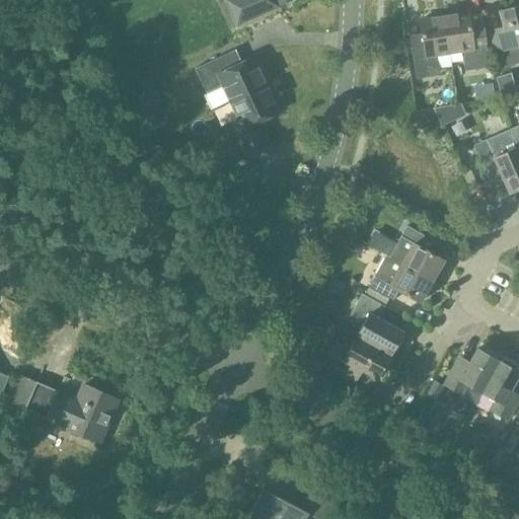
[(275,0),(227,0),(226,0),(238,26),(279,8),(275,0)]
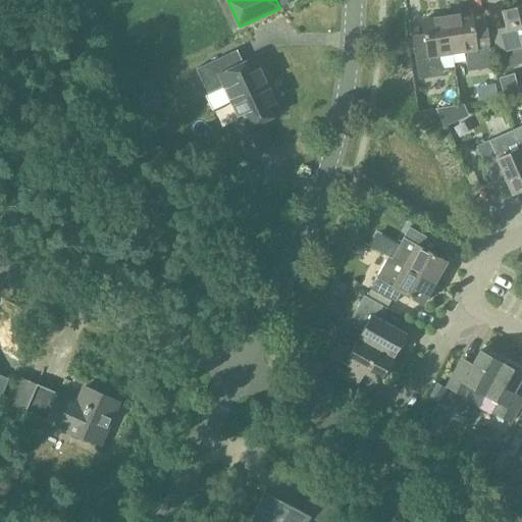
[(521,6),(503,12),(510,36),(496,40),(500,53),(505,69),(521,64),(521,6)]
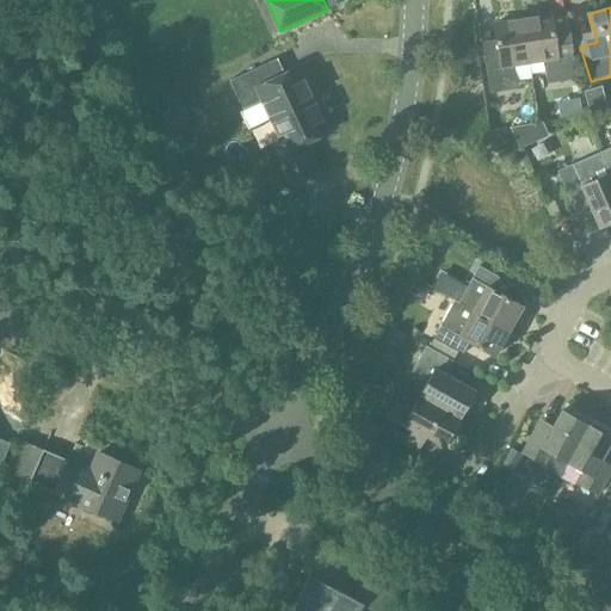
[(523,20),(530,63),(545,61),(549,85),(578,80),(572,44),(556,47),(551,17),(523,20)]
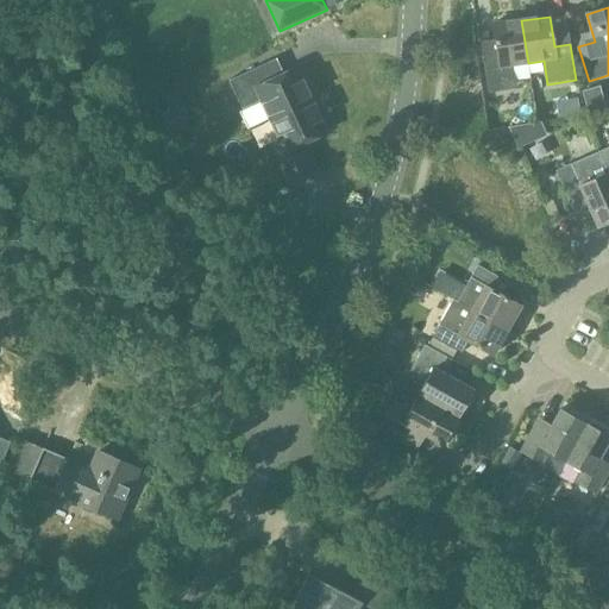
[(528,63),(521,20),(494,25),(497,55),(483,57),(489,94),(518,89),(514,66),(528,63)]
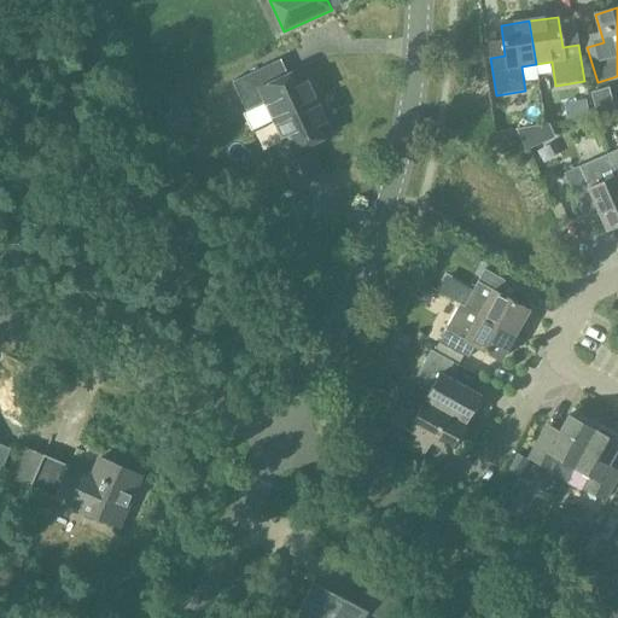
[(266,103),(275,122),(316,101),(315,99),(316,95),(312,86),(308,85),(307,81),(302,83),(297,71),(289,76),(281,60),(233,83),(246,111),(266,103)]
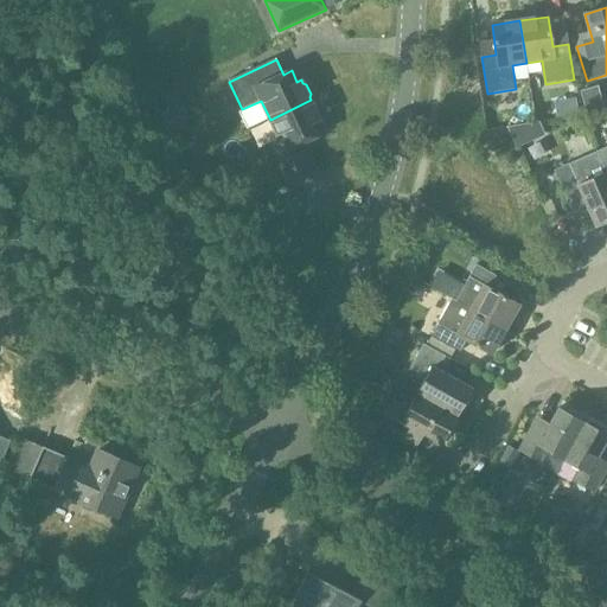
[(311,100),(270,120),(280,142),(266,148),(283,187),(317,172),(302,144),(321,135),(317,125),(321,122),(319,119),(320,115),(315,106),(313,103),(311,100)]
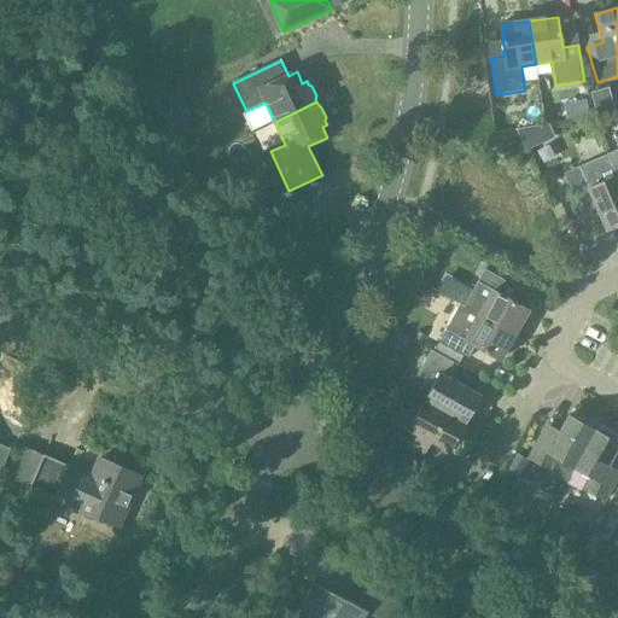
[(617,226),(617,178),(608,156),(566,174),(584,217),(599,211),(607,231),(617,226)]
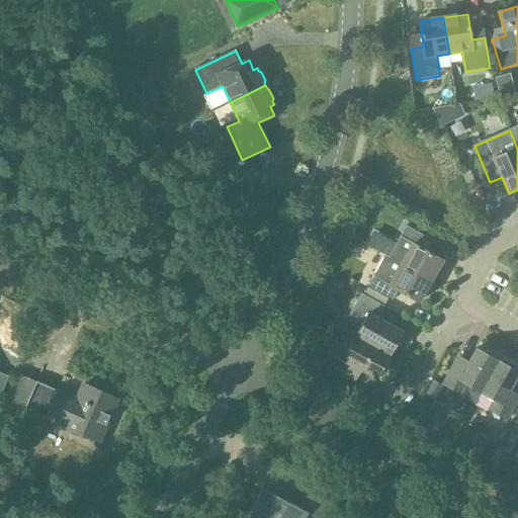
[(156,139),(162,150),(176,144),(170,132),(156,139)]
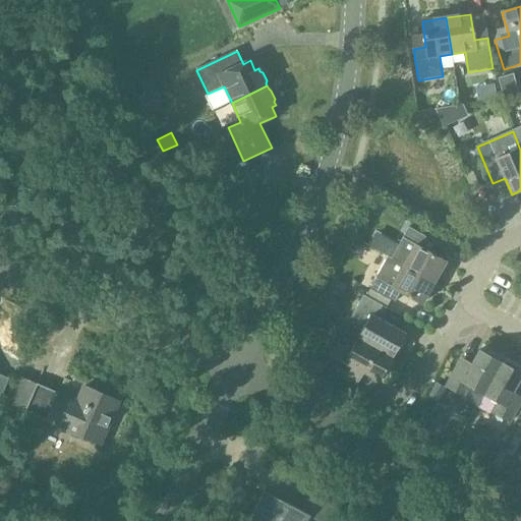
[(476,179),(468,183),(471,190),(479,186),(476,179)]
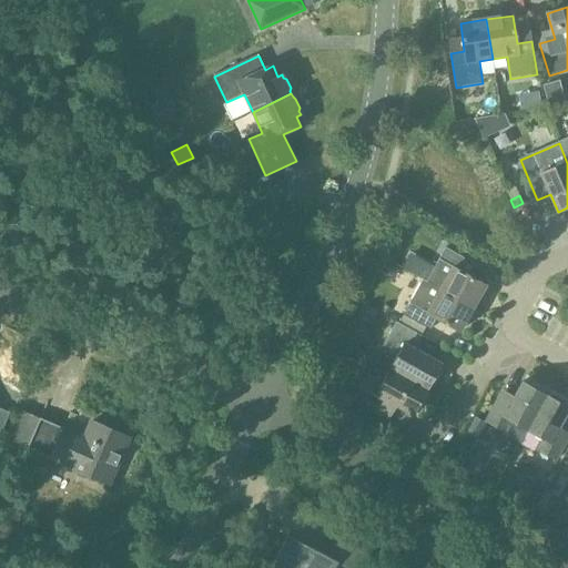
[(424,281),(423,282),(473,308),(486,285),(463,273),(469,263),(446,249),(427,283),(424,281)]
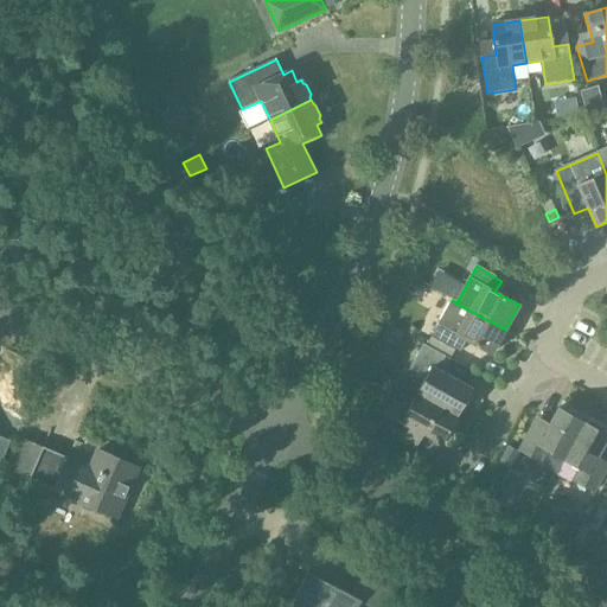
[(505,330),(452,301),(433,338),(455,351),(460,353),(467,342),(492,355),(505,330)]
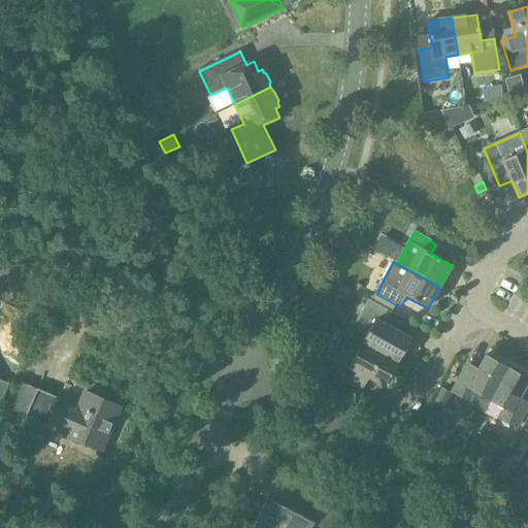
[(371,301),(392,314),(396,305),(376,294),(371,301)]
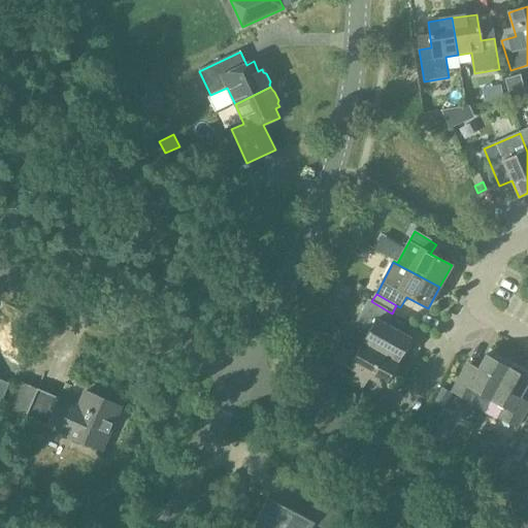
[(363,343),(397,363),(410,339),(386,326),(393,314),(392,314),(371,301),(369,300),(357,322),(370,330),(363,343)]
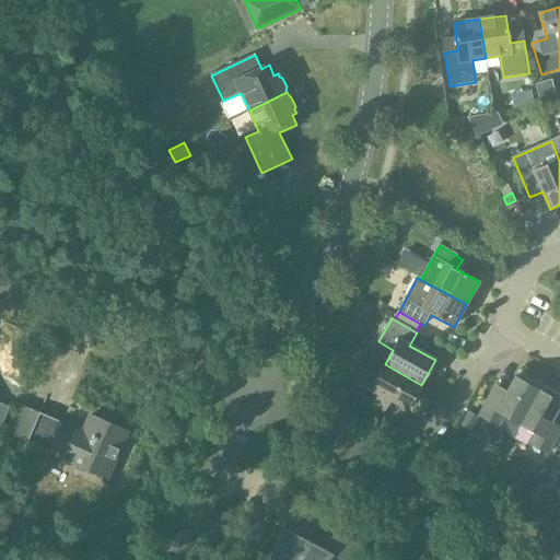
[(421,385),(385,364),(377,378),(362,370),(349,394),(383,413),(391,400),(408,409),(421,385)]
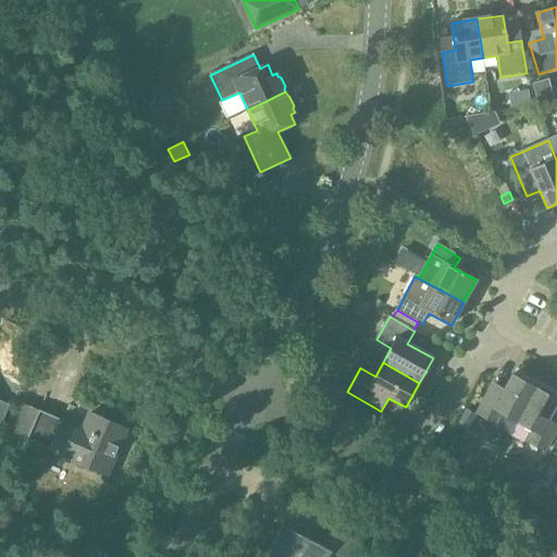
[(503,395),(491,388),(477,415),(510,434),(517,422),(527,405),(536,388),(532,386),(534,382),(519,373),(517,378),(514,375),(503,395)]
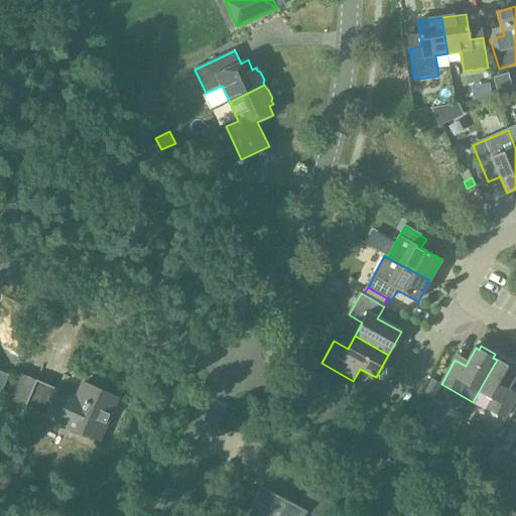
[(500,362),(497,360),(488,375),(479,391),(493,399),(487,409),(505,419),(515,398),(515,393),(508,389),(515,374),(515,370),(514,369),(515,365),(509,362),(502,358),(500,362)]
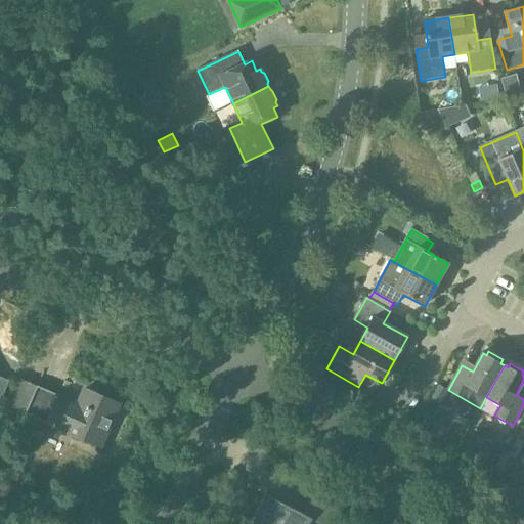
[(441,405),(449,392),(439,386),(431,399),(441,405)]
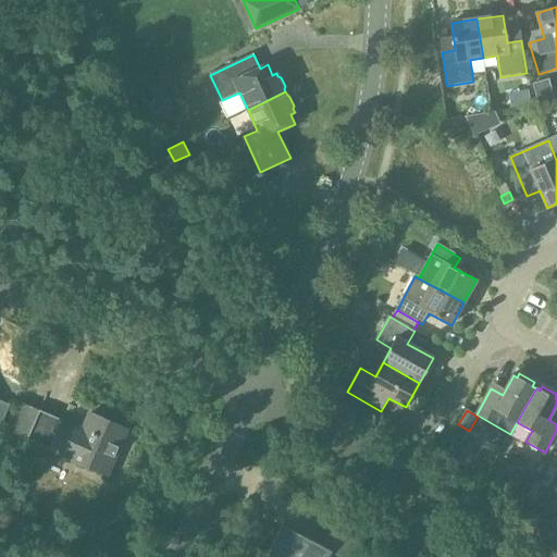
[(40,412),(27,441),(51,452),(107,475),(126,430),(90,415),(82,435),(61,426),(63,422),(40,412)]
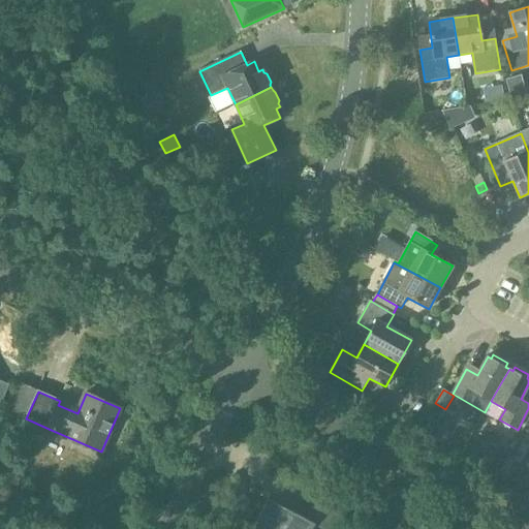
[(491,463),(499,467),(507,453),(499,448),(491,463)]
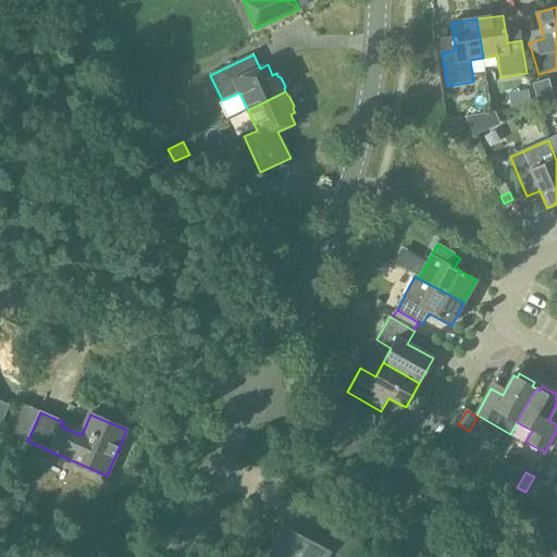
[(20,510),(27,492),(15,487),(8,505),(20,510)]
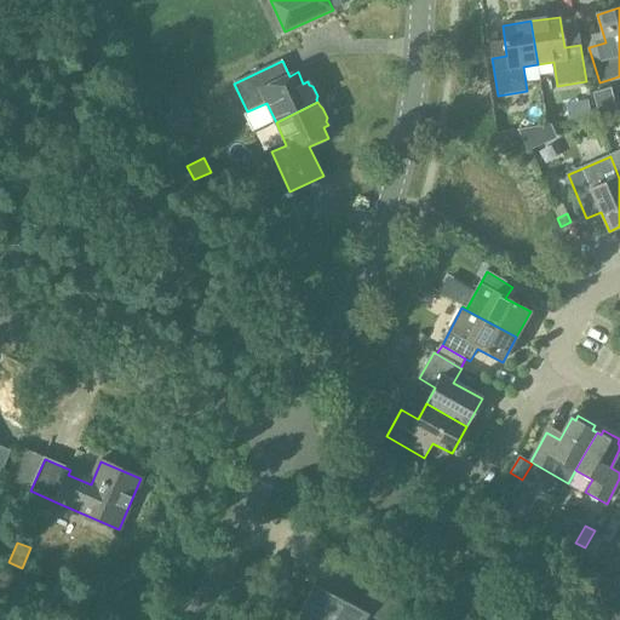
[(366,619),(368,615),(377,619),(396,619),(408,600),(374,581),(360,609),(314,585),(296,619),(366,619)]
